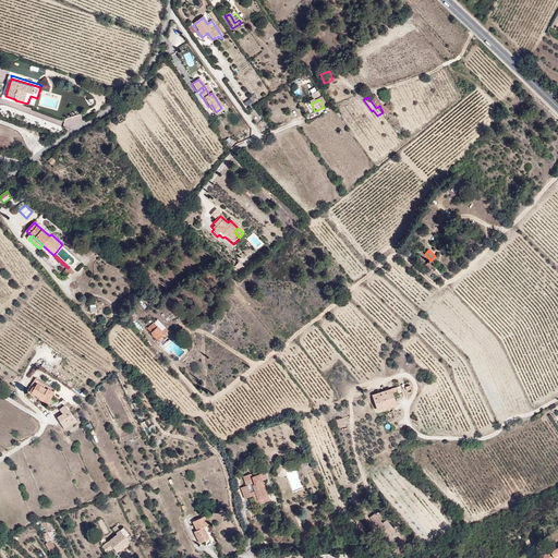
[(433,268),(439,262),(435,256),(431,261),(424,267),(427,270),(424,273),(429,278),(436,271),(433,268)]
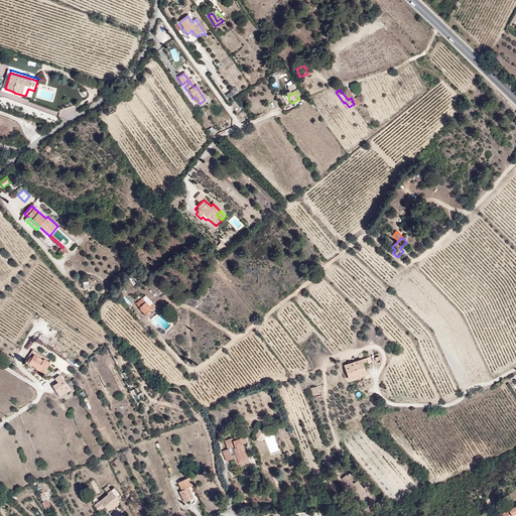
[(154,308),(150,303),(148,305),(142,298),(134,305),(145,317),(154,308)]
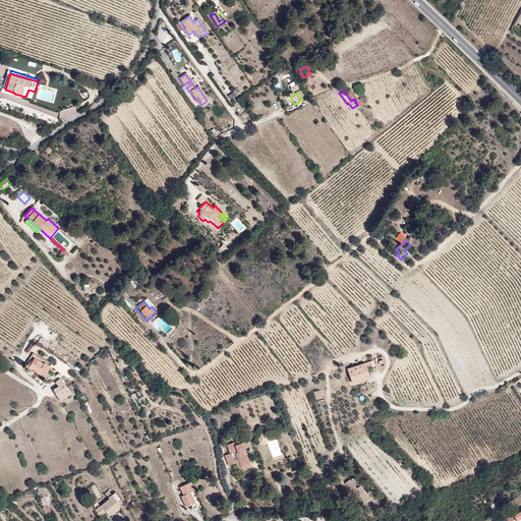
[(41,339),(39,342),(47,348),(50,344),(41,339)]
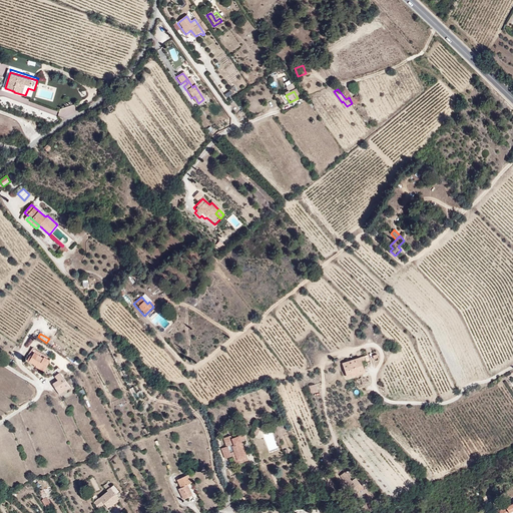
[(52,360),(32,348),(27,357),(28,358),(26,361),(35,366),(35,367),(44,372),(52,360)]
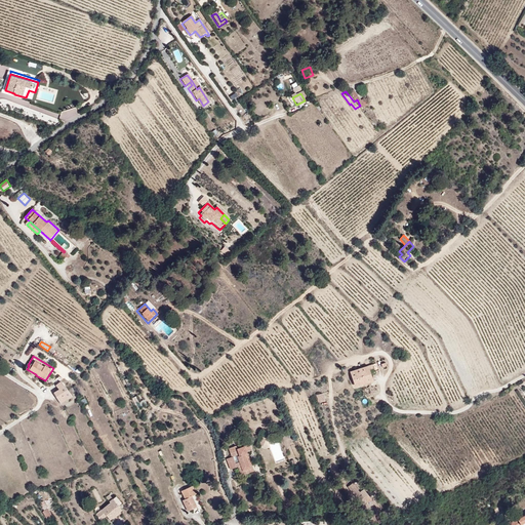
[(376,364),(354,374),(359,388),(374,380),(372,374),(379,371),(376,364)]
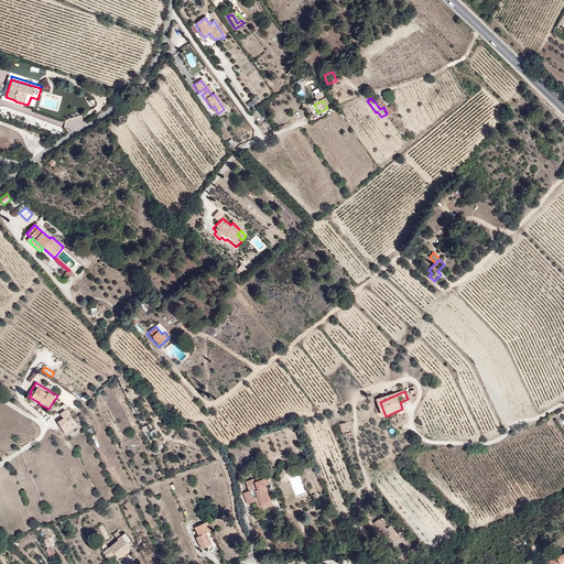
[(71,420),(65,410),(68,409),(65,404),(57,408),(61,412),(58,413),(62,420),(56,422),(60,427),(63,433),(64,433),(75,427),(71,420)]
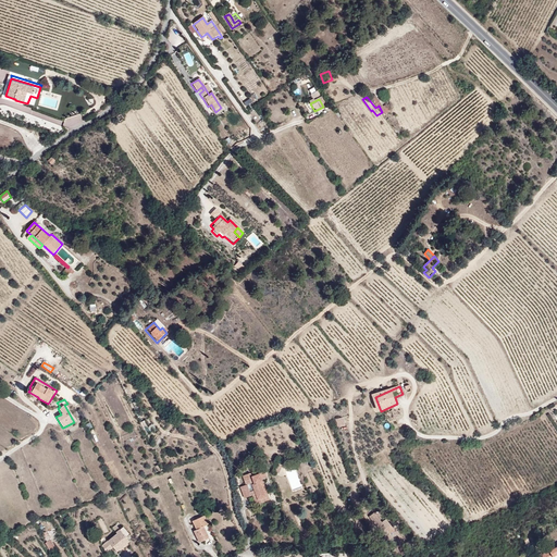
[(337,428),(345,425),(342,417),(335,419),(337,428)]
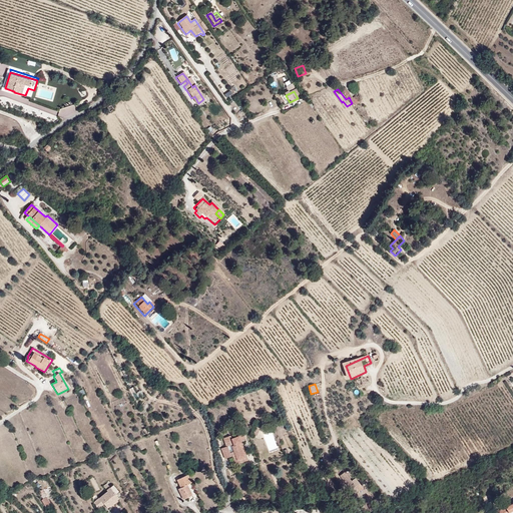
[(119,394),(124,391),(121,386),(109,391),(112,397),(119,394)]
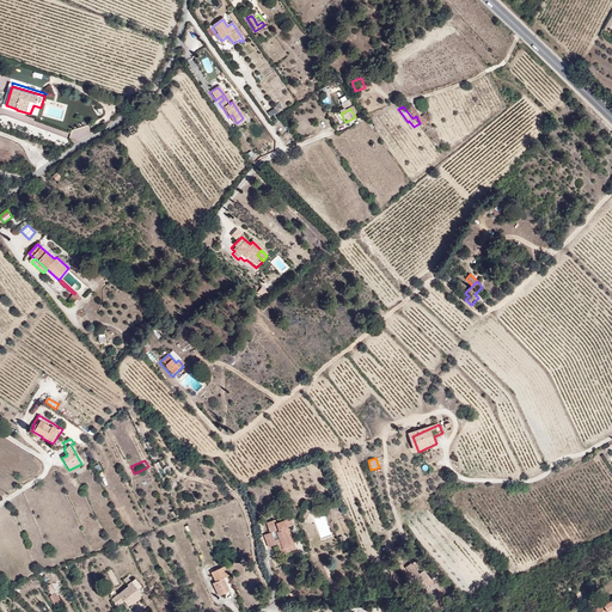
[(147,481),(142,470),(134,473),(139,484),(147,481)]
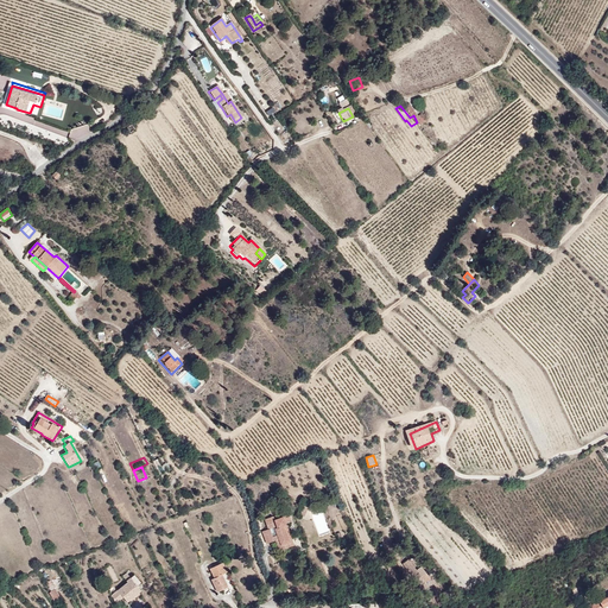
[(285,529),(285,526),(290,524),(286,515),(278,518),(279,521),(274,523),(273,521),(265,525),(267,532),(263,533),(266,545),(273,543),(273,539),(271,532),(277,531),(279,537),(277,542),(282,553),(290,550),(282,530),(285,529)]
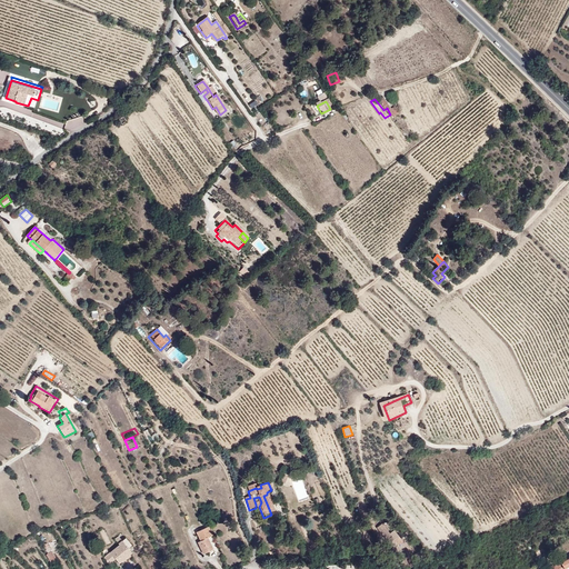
[(275,513),(267,495),(263,496),(271,515),(275,513)]
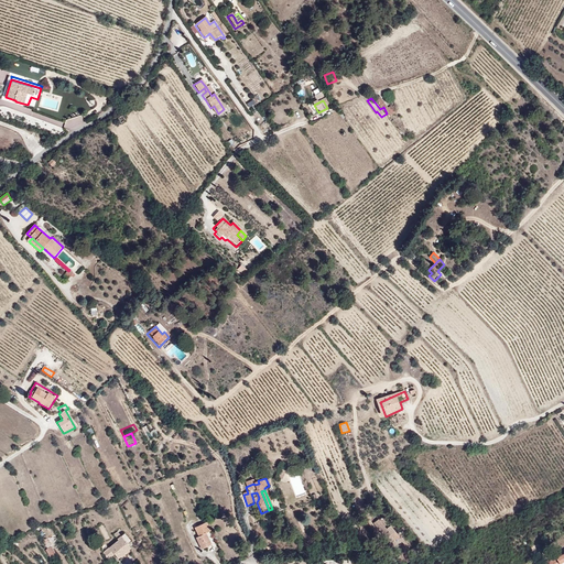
[(379,518),(373,522),(389,543),(399,537),(390,524),(386,528),(379,518)]
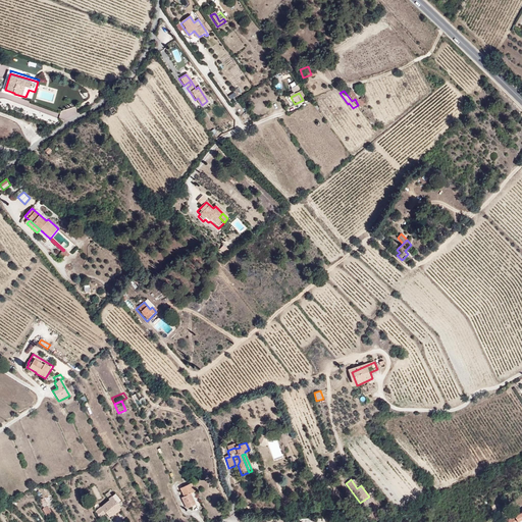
[(183,498),(188,509),(196,505),(191,493),(195,491),(192,483),(180,488),(184,497),(183,498)]
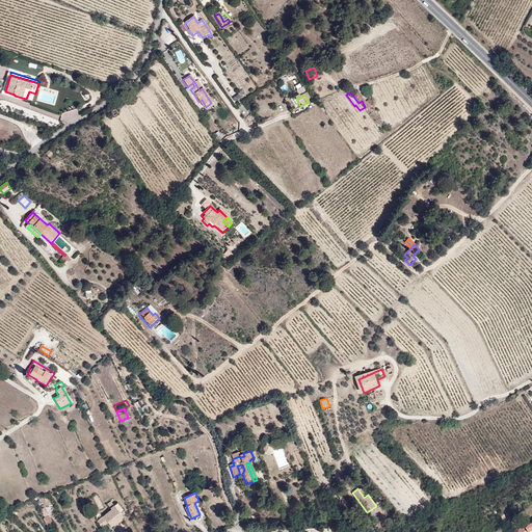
[(112,510),(98,521),(103,527),(108,523),(112,527),(123,519),(124,517),(114,505),(111,508),(112,510)]
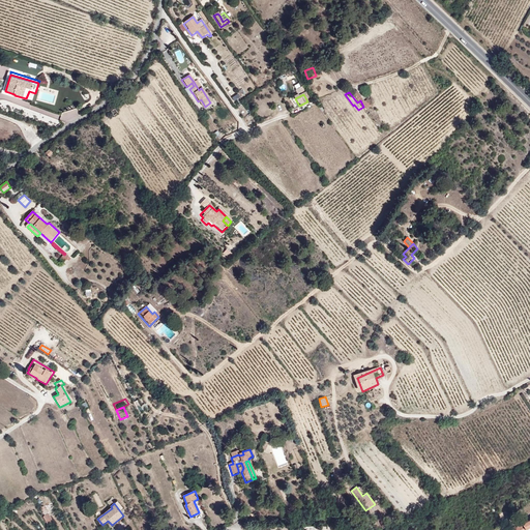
[(54,523),(50,513),(46,516),(42,517),(47,527),(54,523)]
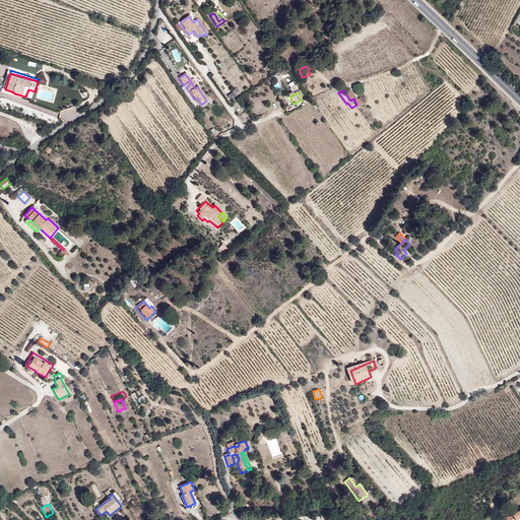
[(519,519),(519,510),(500,519),(519,519)]
